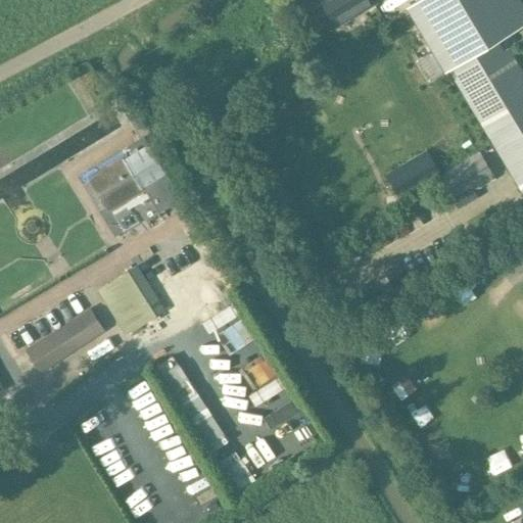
[(321,0),(337,25),(376,1),(374,0),(321,0)]
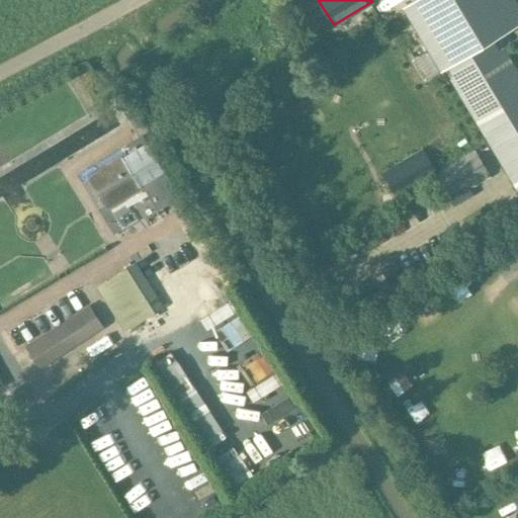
[(441,73),(445,71),(517,191),(517,73),(503,49),(499,51),(494,41),(498,39),(517,26),(517,4),(515,0),(416,0),(403,8),(441,73)]
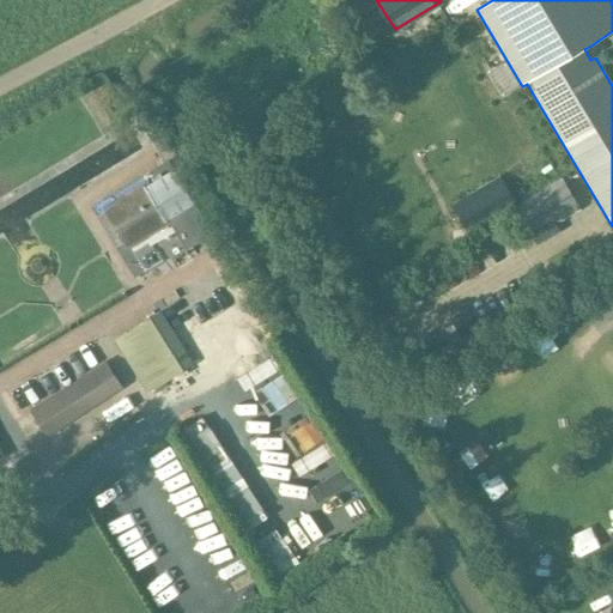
[(127,244),(195,202),(175,169),(107,210),(127,244)]
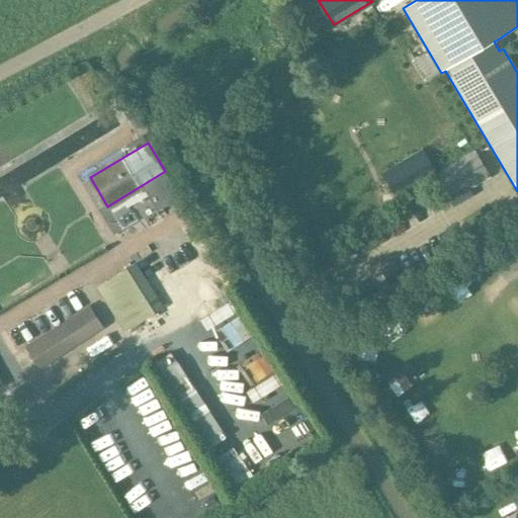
[(434,169),(423,151),(383,175),(394,193),(434,169)]
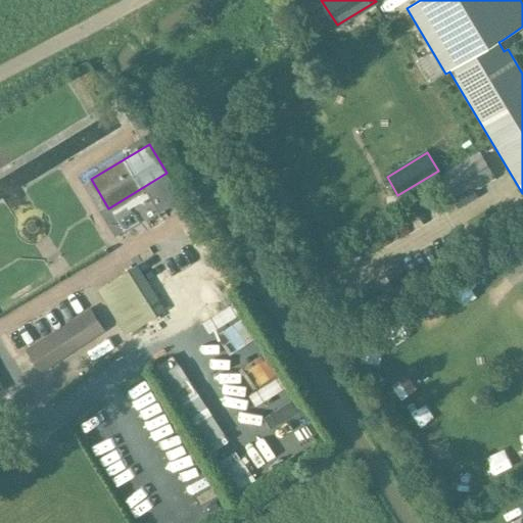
[(442,177),(457,200),(493,179),(480,155),(442,177)]
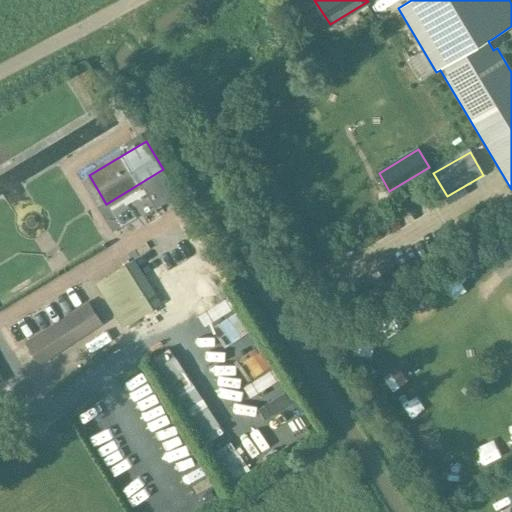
[(219,256),(203,266),(215,287),(232,277),(219,256)]
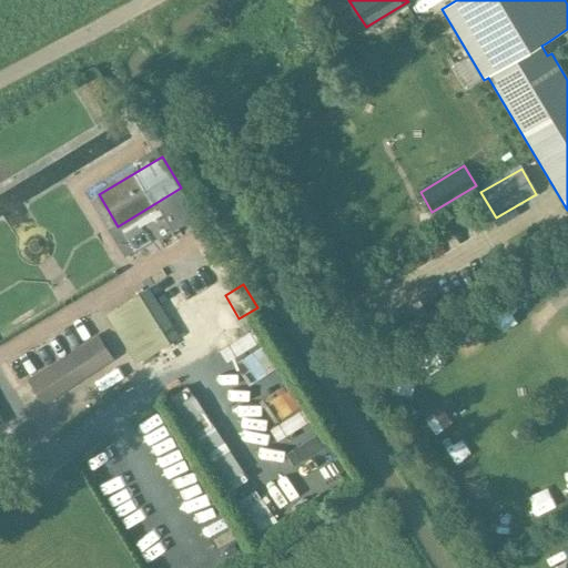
[(180,337),(149,288),(105,315),(137,364),(142,361),(151,374),(174,359),(165,346),(180,337)]
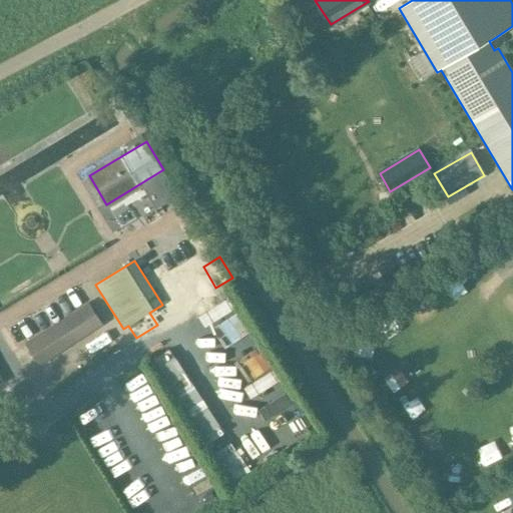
[(205,325),(236,306),(230,296),(199,315),(205,325)]
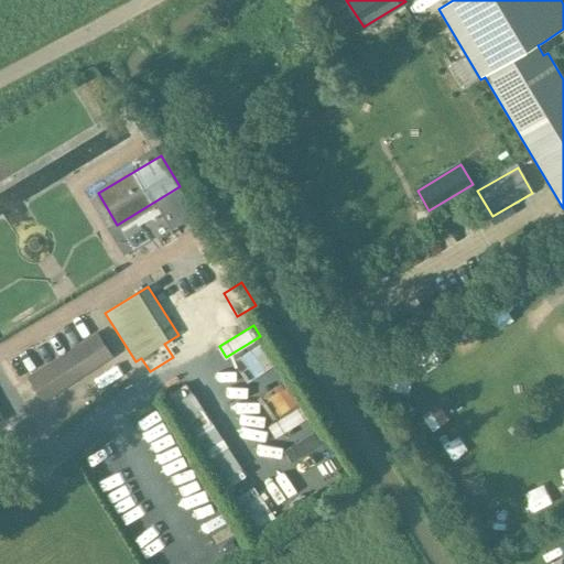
[(44,402),(114,357),(98,332),(28,378),(44,402)]
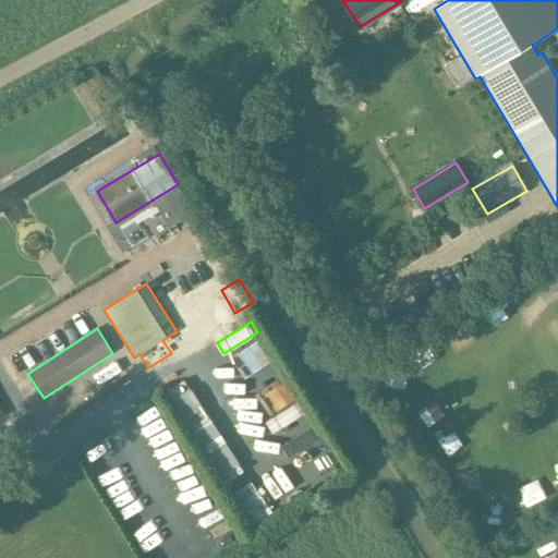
[(218,486),(242,473),(190,377),(166,390),(218,486)]
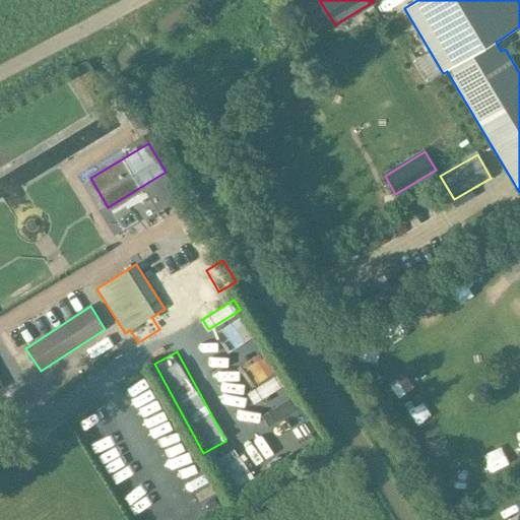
[(127,386),(132,395),(153,384),(147,375),(127,386)]
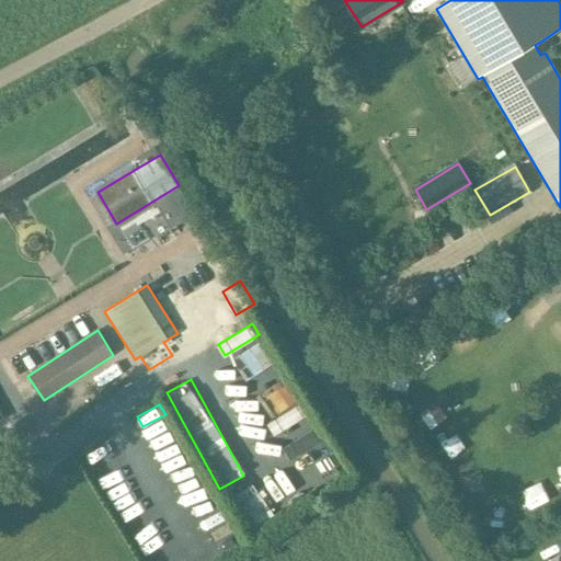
[(533,512),(551,502),(542,484),(524,494),(533,512)]
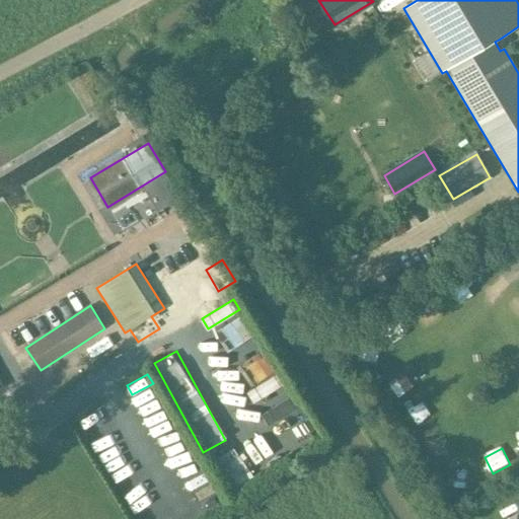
[(222,457),(226,471),(242,467),(239,453),(222,457)]
